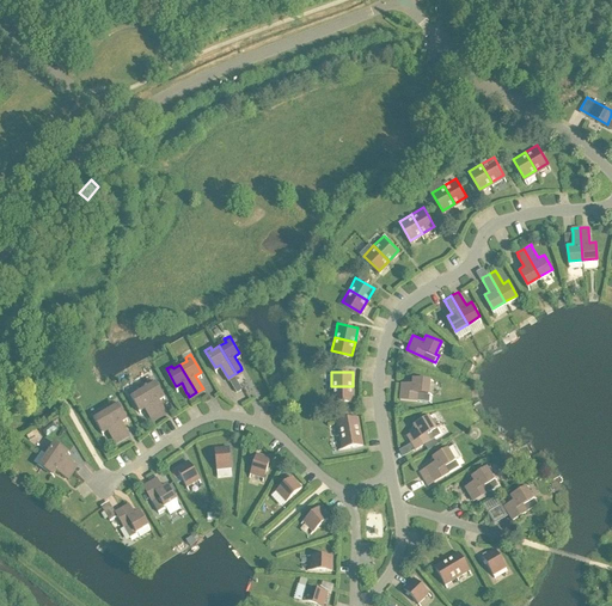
[(402,380),(399,396),(416,398),(432,399),(432,391),(428,391),(430,377),(414,375),(412,381),(402,380)]
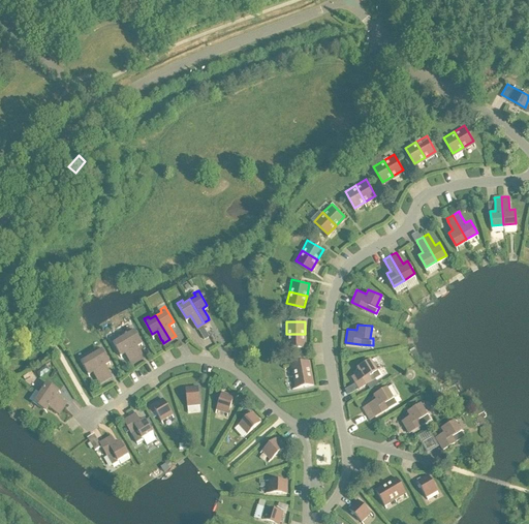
[(129,331),(123,334),(137,358),(144,355),(142,351),(137,343),(142,340),(132,326),(128,328),(129,331)]
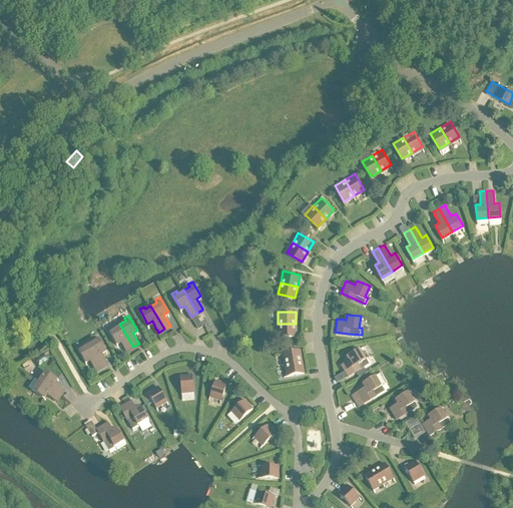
[(112,325),(108,328),(116,342),(121,340),(125,348),(126,348),(127,351),(133,347),(119,324),(114,328),(112,325)]
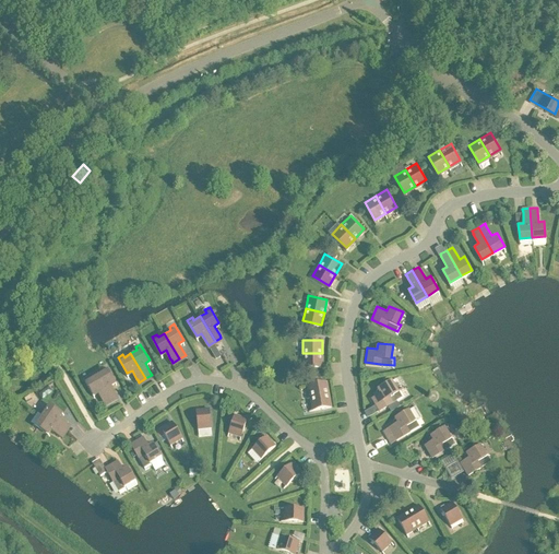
[(322,353),(302,353),(302,365),(322,365),(322,353)]
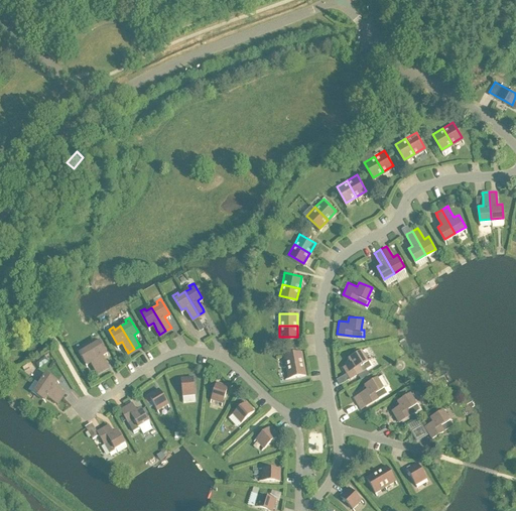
[(100,338),(89,344),(103,368),(109,364),(107,361),(102,353),(107,351),(100,338)]
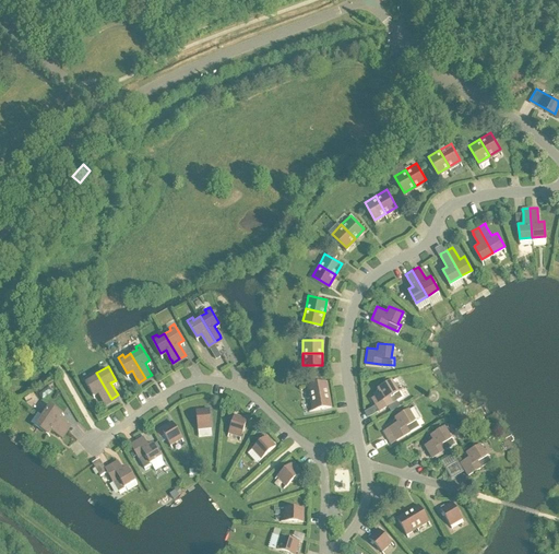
[(105,402),(111,399),(96,373),(85,379),(93,393),(97,390),(103,399),(105,402)]
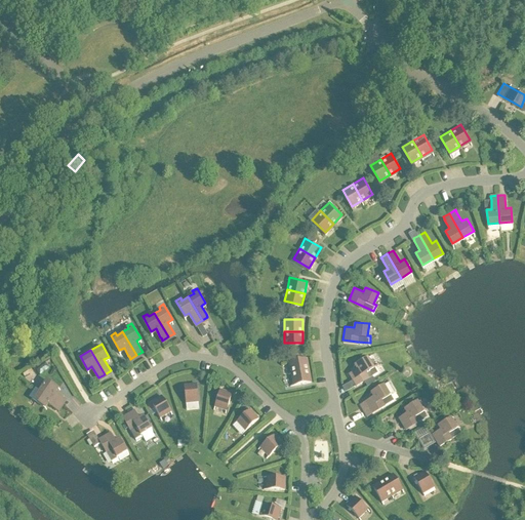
[(368,375),(379,369),(375,363),(373,365),(367,355),(355,362),(358,366),(349,371),(356,383),(368,375)]
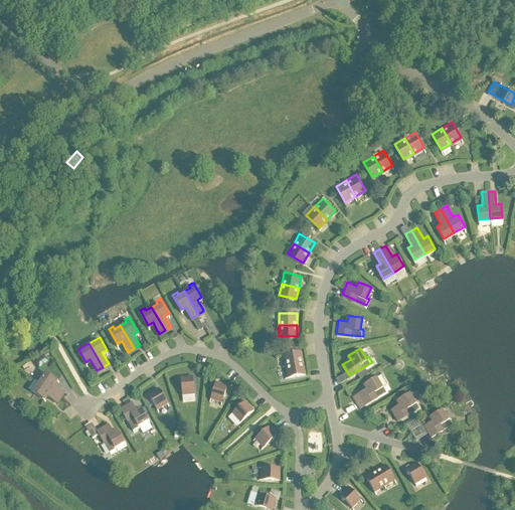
[(301,349),(283,352),(286,363),(303,360),(301,349)]
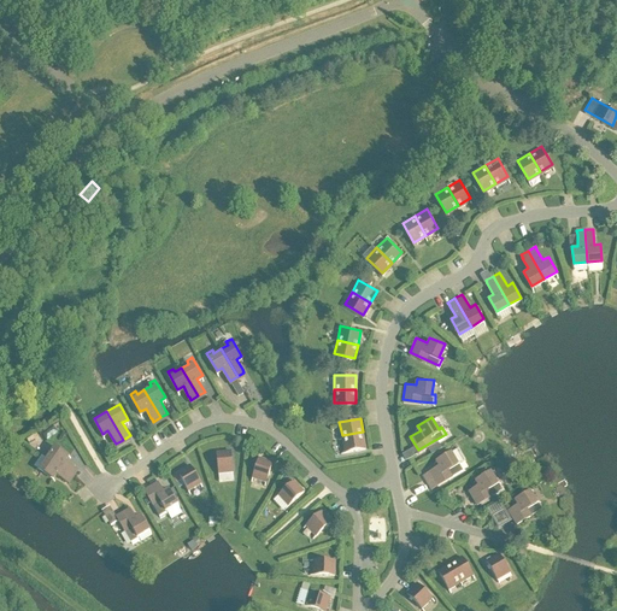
[(363,432),(342,435),(345,450),(365,446),(363,432)]
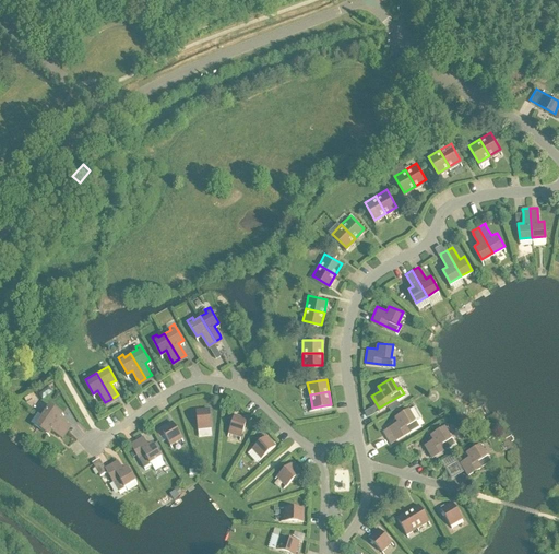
[(44,404),(46,407),(42,412),(67,428),(71,423),(68,421),(59,414),(62,410),(47,400),(44,404)]
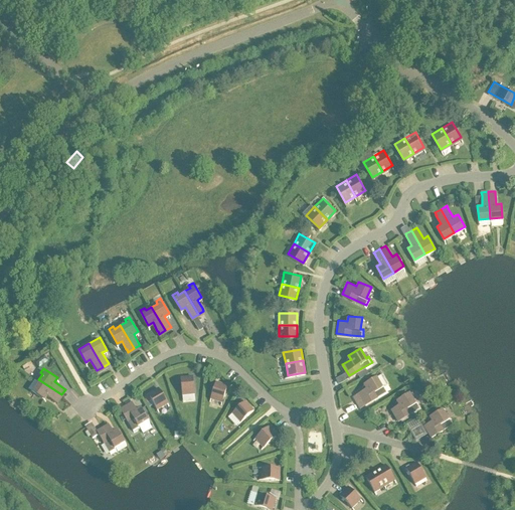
[(383,381),(387,380),(384,371),(379,372),(383,381)]
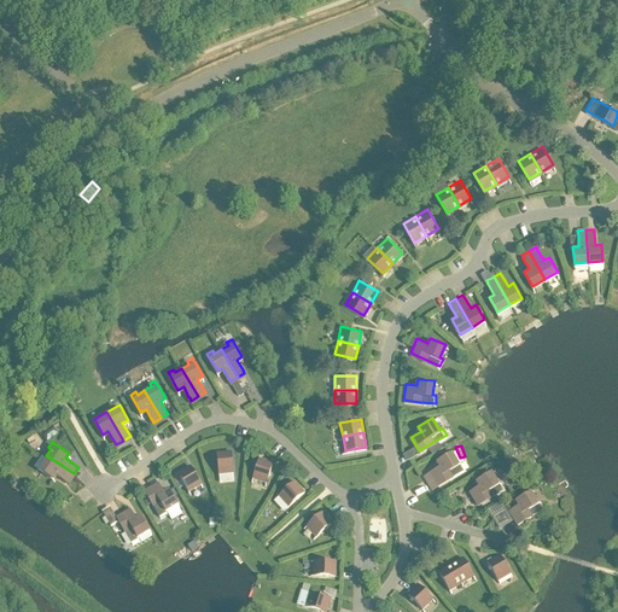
[(231,448),(216,449),(217,458),(219,471),(233,470),(231,448)]
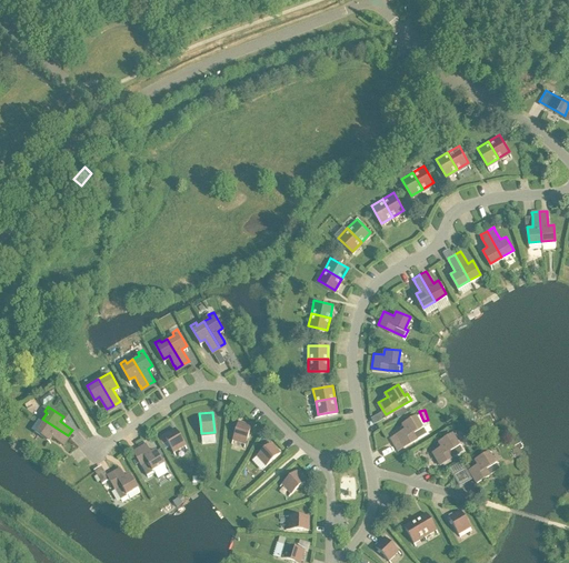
[(422,424),(416,413),(402,422),(405,426),(396,432),(403,444),(417,436),(429,430),(425,423),(422,424)]
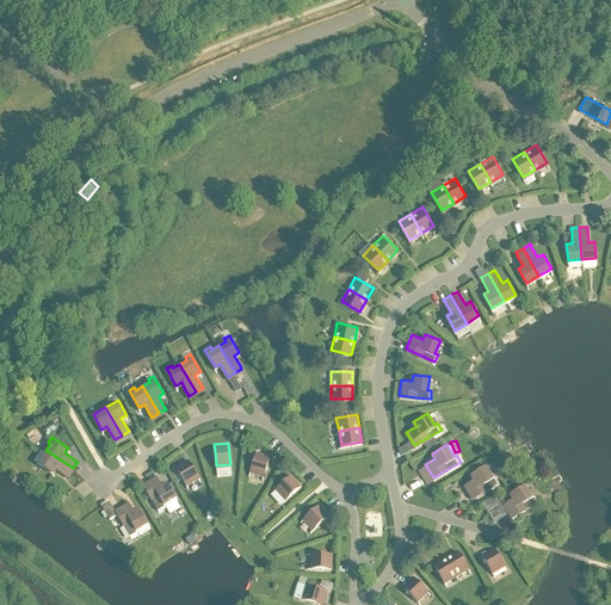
[(45,450),(38,462),(51,471),(55,467),(65,473),(68,475),(73,468),(45,450)]
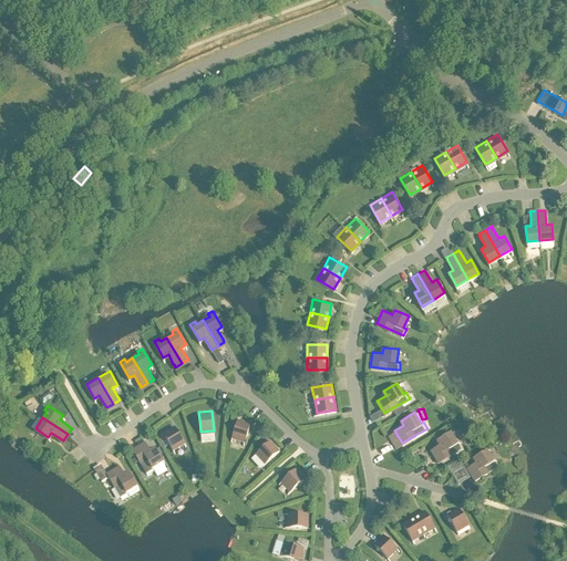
[(238,417),(232,436),(245,439),(250,422),(238,417)]
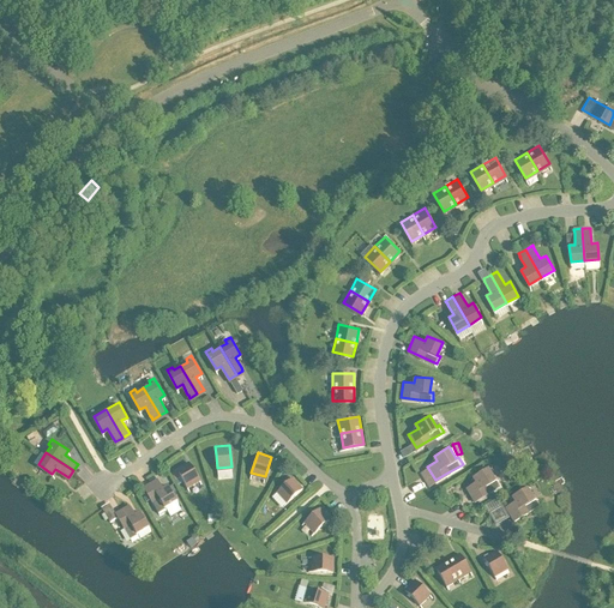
[(188,459),(176,467),(187,485),(199,477),(188,459)]
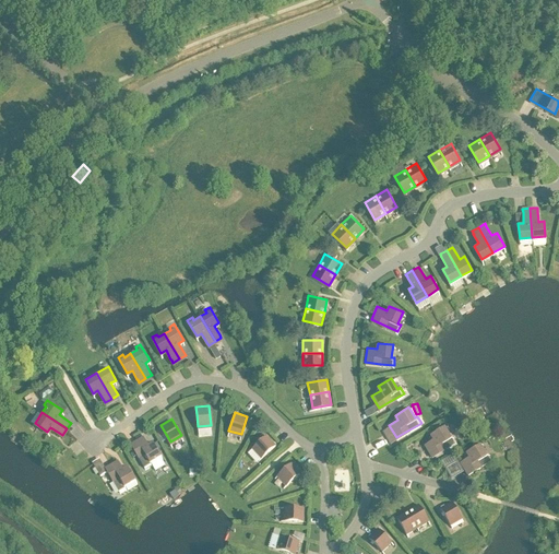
[(433,437),(425,443),(432,455),(445,447),(456,440),(453,434),(450,435),(443,424),(431,433),(433,437)]
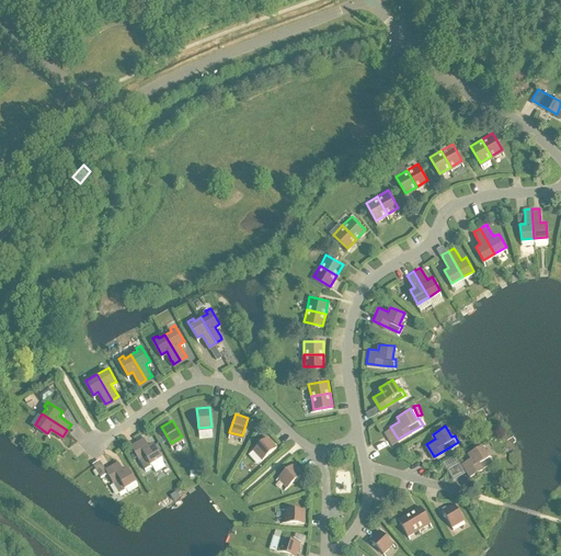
[(267,434),(253,447),(262,457),(276,444),(267,434)]
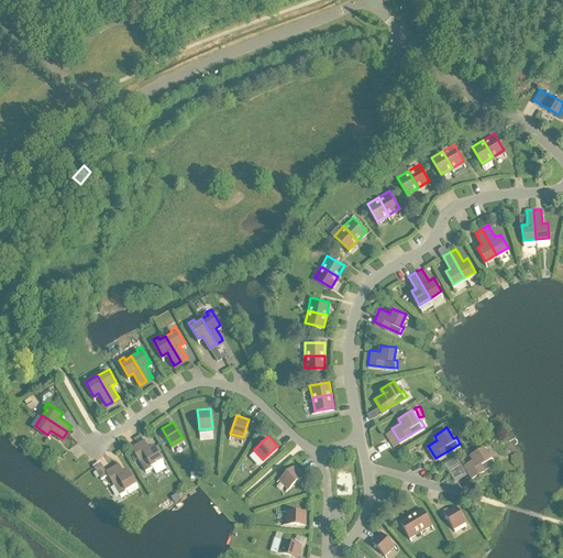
[(153,467),(151,463),(162,457),(154,444),(150,447),(144,437),(132,445),(140,458),(146,470),(153,467)]
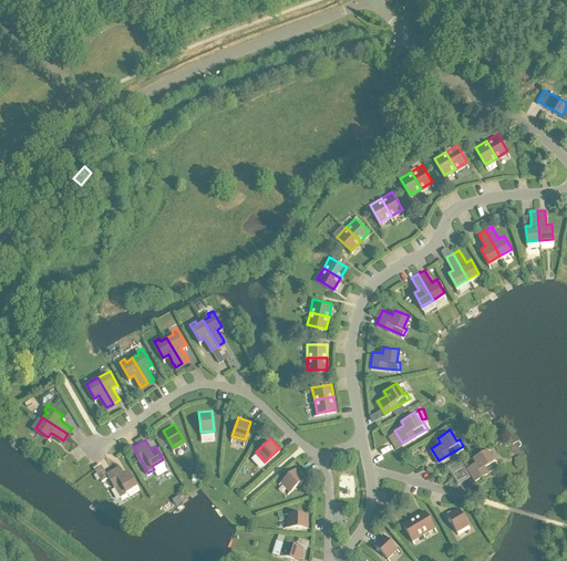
[(493,459),(486,448),(473,456),(476,460),(466,466),(474,478),(487,470),(500,464),(496,457),(493,459)]
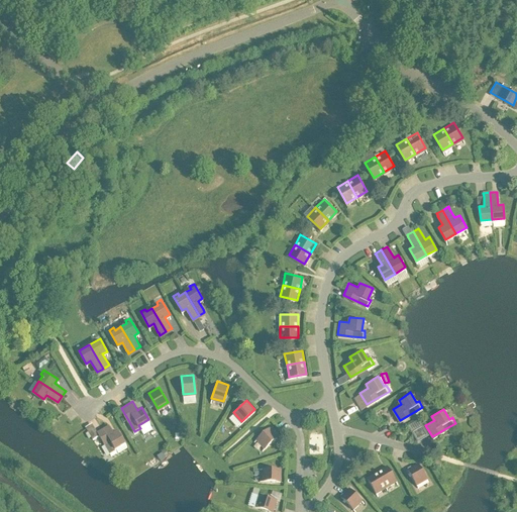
[(417,420),(412,422),(418,437),(428,433),(424,422),(419,424),(417,420)]
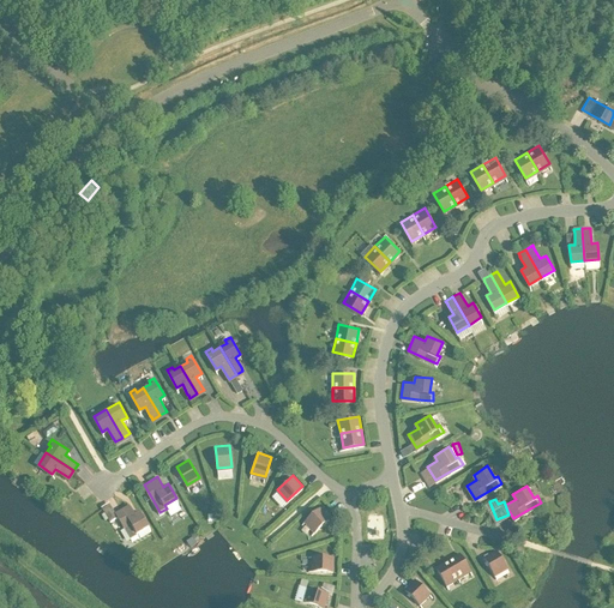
[(110,503),(102,507),(110,522),(118,518),(110,503)]
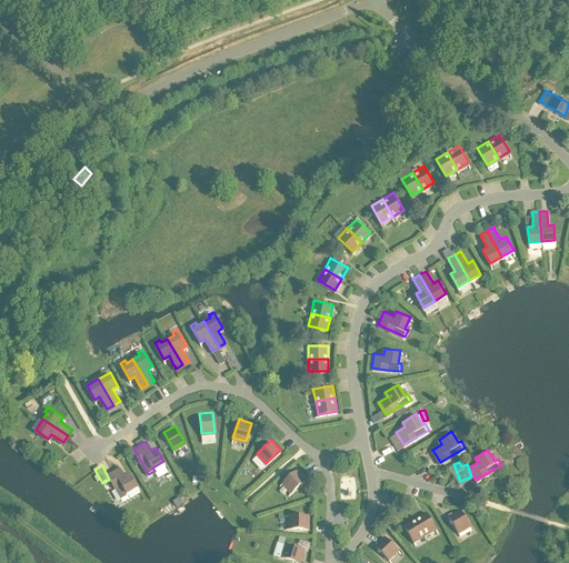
[(127,492),(138,485),(130,472),(126,474),(120,465),(107,473),(115,486),(122,499),(129,494),(127,492)]
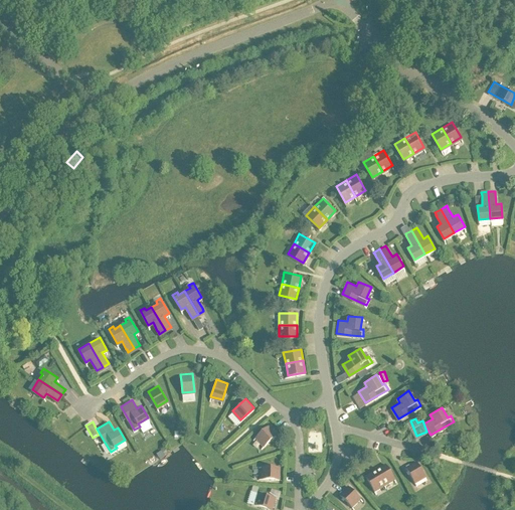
[(269,423),(255,436),(264,445),(277,433),(269,423)]
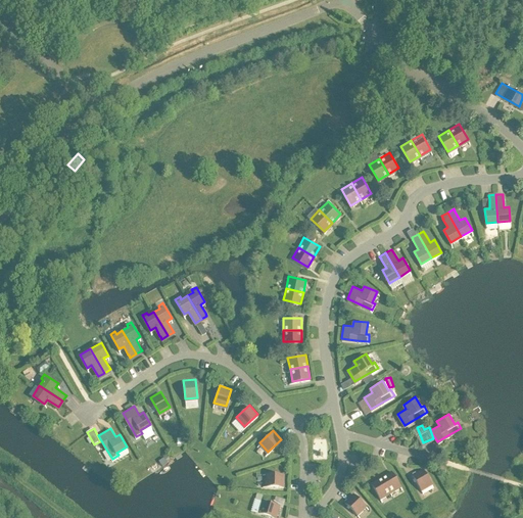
[(423,467),(412,473),(421,488),(431,482),(423,467)]
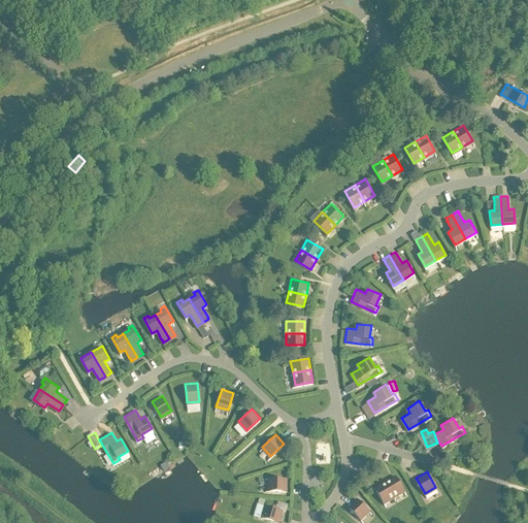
[(385,480),(394,495),(404,490),(395,474),(385,480)]
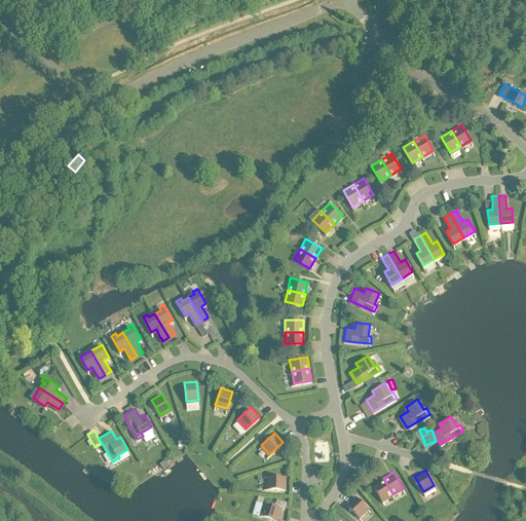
[(267,475),(267,487),(285,488),(286,476),(267,475)]
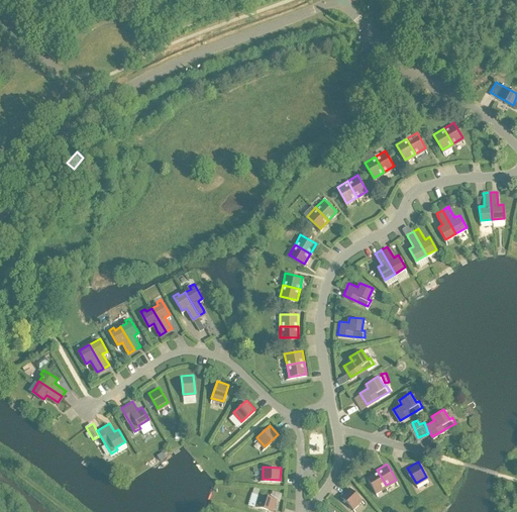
[(377,470),(367,476),(376,491),(386,485),(377,470)]
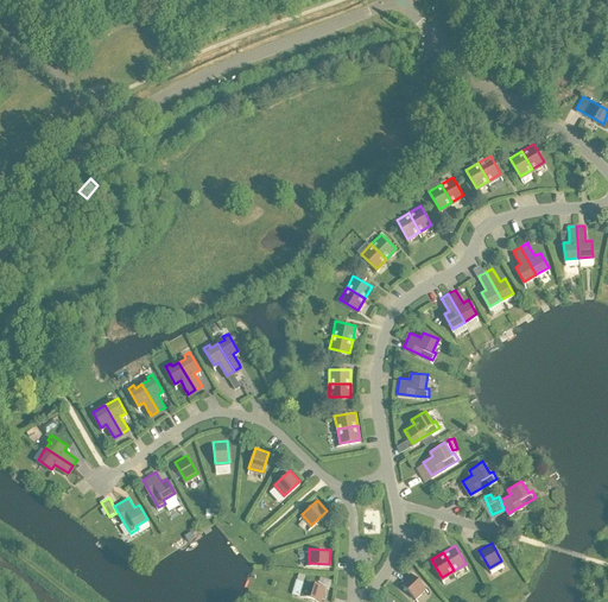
[(411,571),(400,582),(416,596),(425,587),(411,571)]
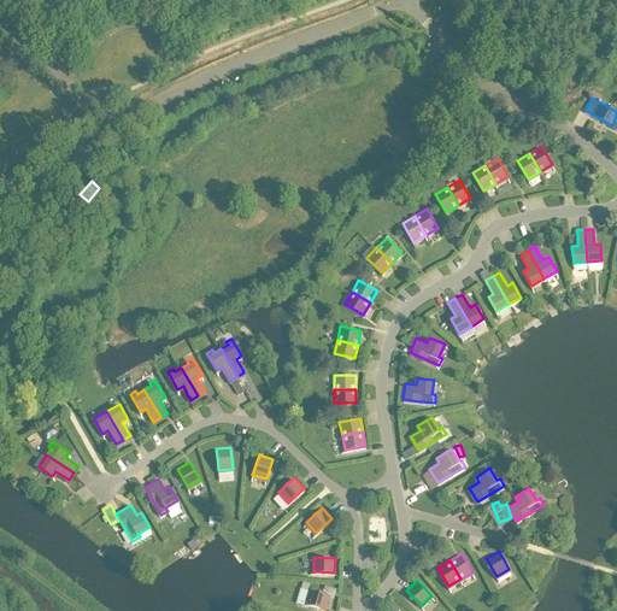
[(309,588),(305,603),(325,609),(329,594),(309,588)]
